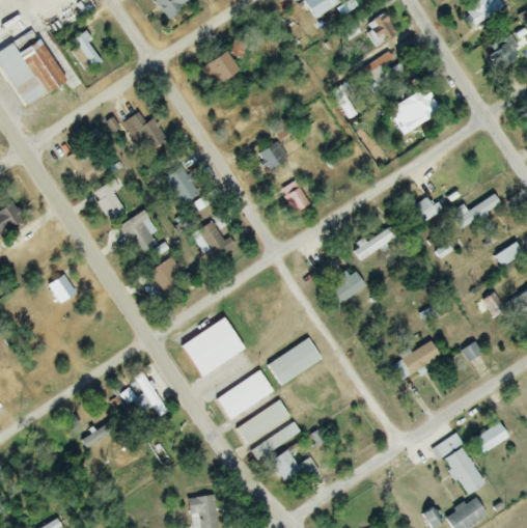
[(168,18),(193,1),(192,0),(157,0),(168,18)]
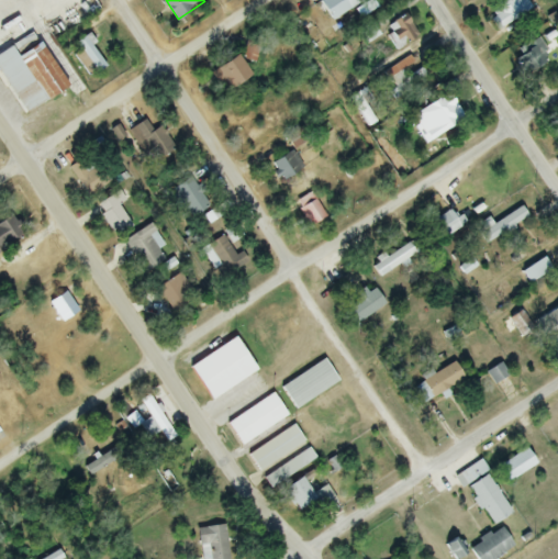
[(322,0),(334,20),(364,0),(322,0)]
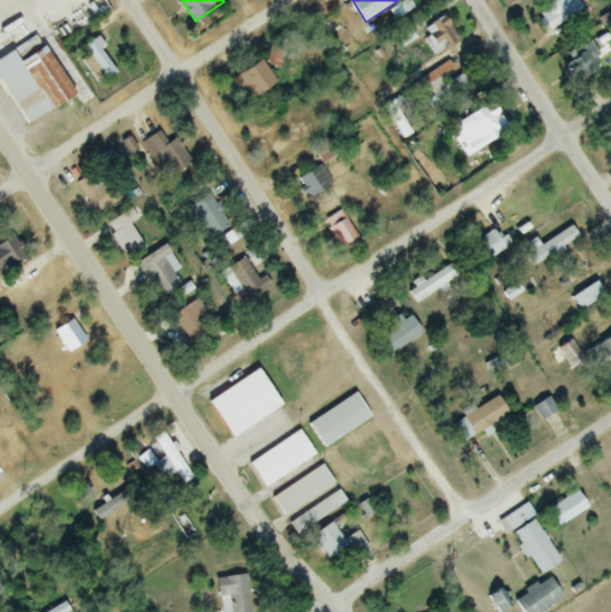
[(549,0),(537,7),(549,29),(583,9),(577,0),(549,0)]
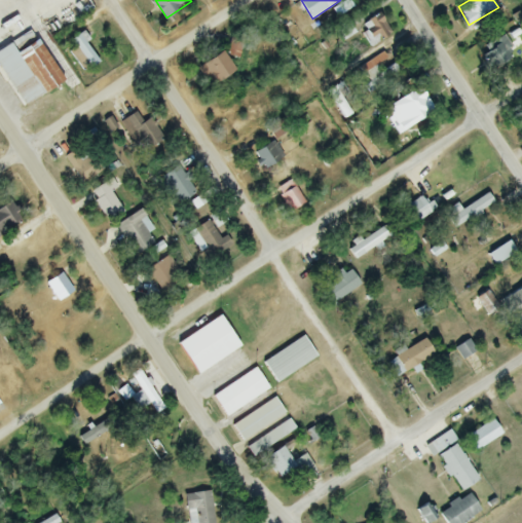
[(394,32),(381,12),(361,26),(374,45),(394,32)]
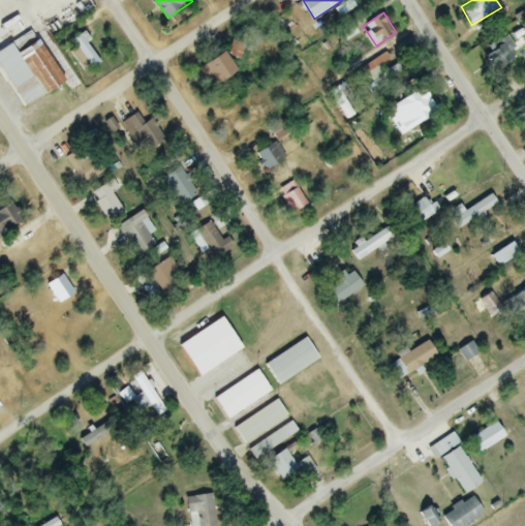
[(516,57),(508,38),(493,44),(501,63),(516,57)]
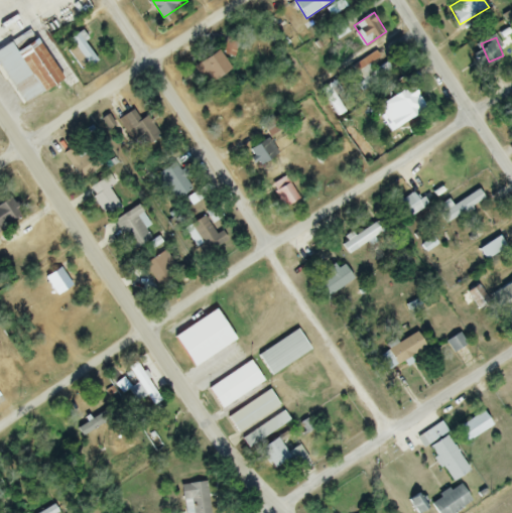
[(0,61),(0,44),(8,39),(40,85),(23,97),(0,61)]
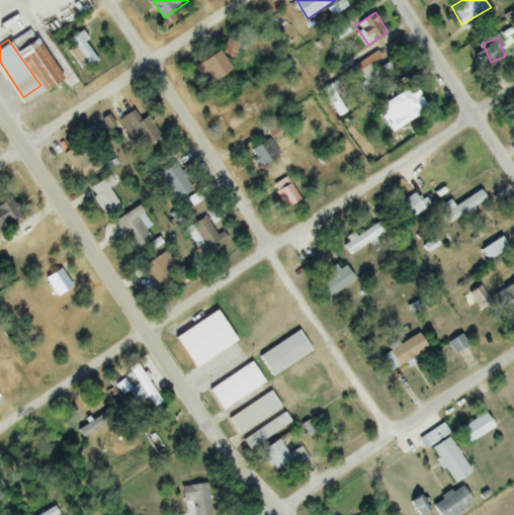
[(231,68),(218,49),(198,63),(211,82),(231,68)]
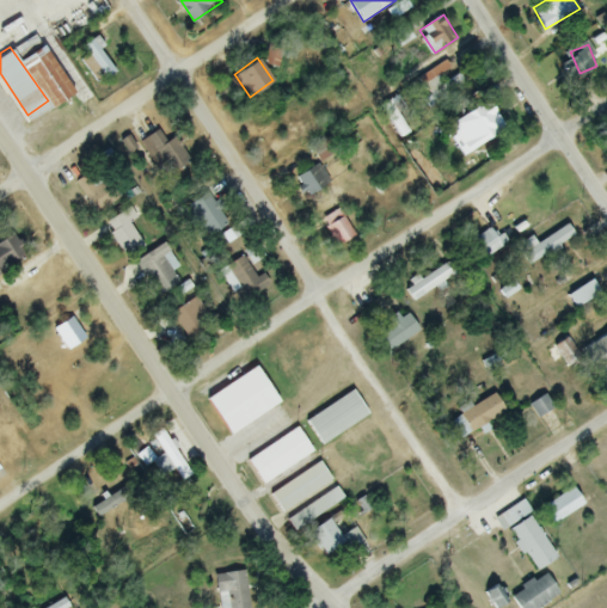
[(441,110),(473,87),(463,72),(446,84),(435,69),(420,80),(441,110)]
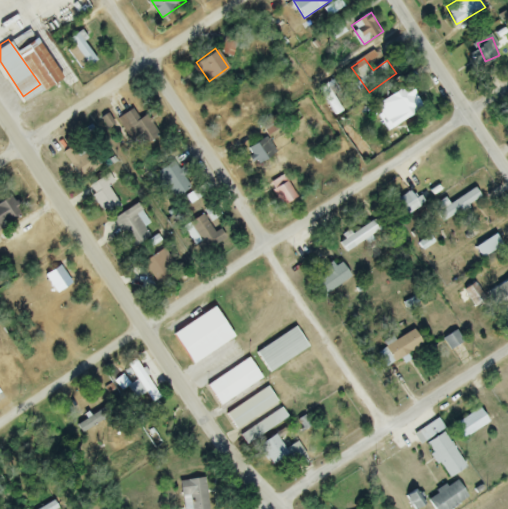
[(424,108),(411,83),(382,98),(395,123),(424,108)]
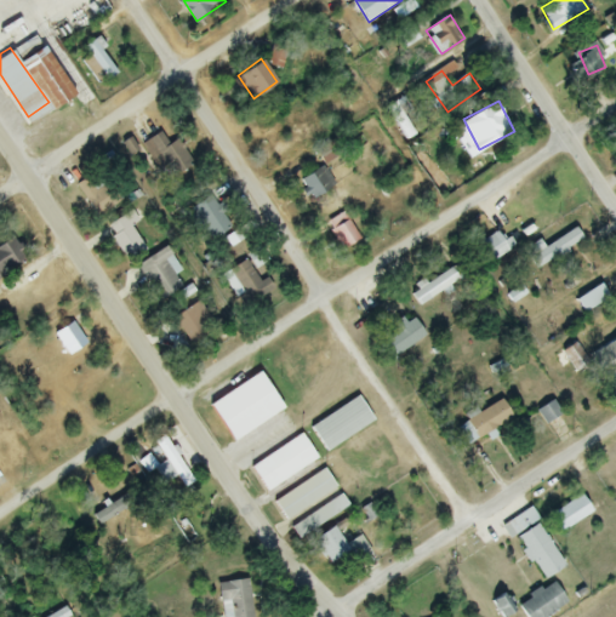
[(195,161),(178,138),(171,143),(161,131),(143,143),(169,180),(195,161)]
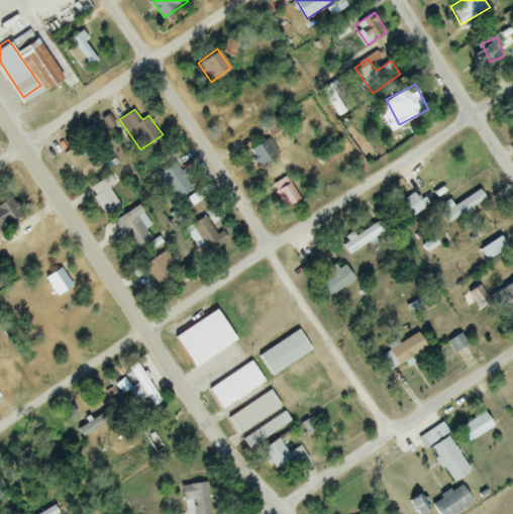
[(93,131),(66,143),(80,178),(107,167),(93,131)]
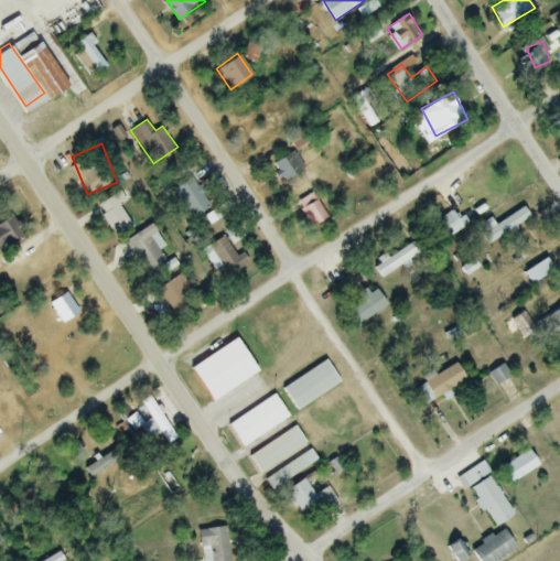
[(272,166),(288,182),(307,162),(291,147),(272,166)]
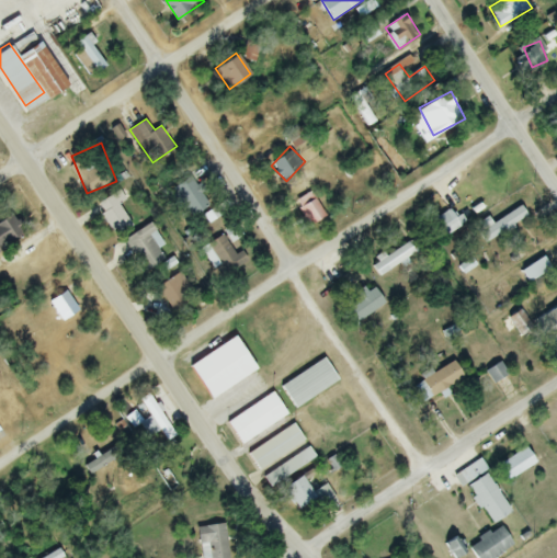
[(194,215),(213,203),(194,174),(175,186),(194,215)]
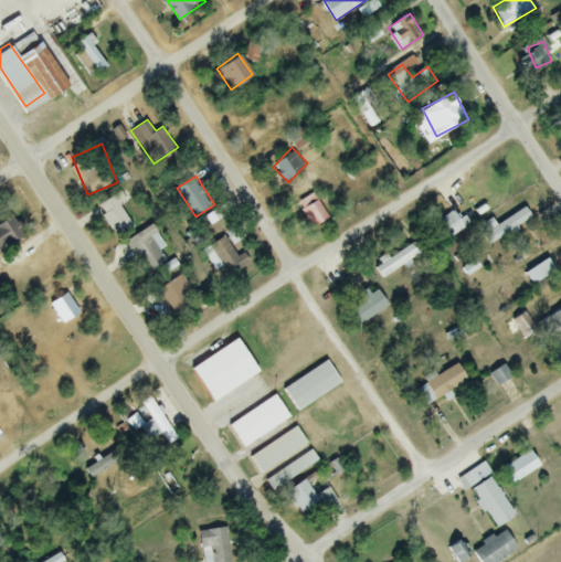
[(122,203),(128,200),(123,190),(101,203),(116,232),(133,223),(122,203)]
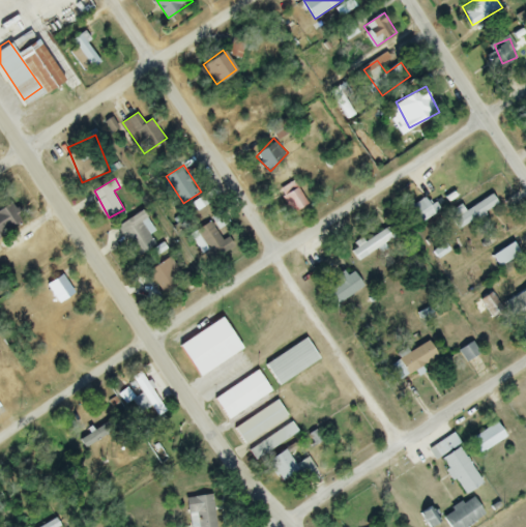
[(293,211),(309,204),(296,179),(281,186),(293,211)]
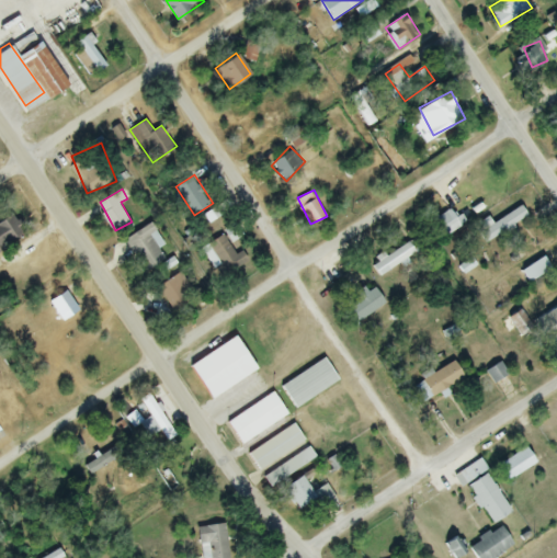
[(481,232),(489,242),(529,213),(521,203),(481,232)]
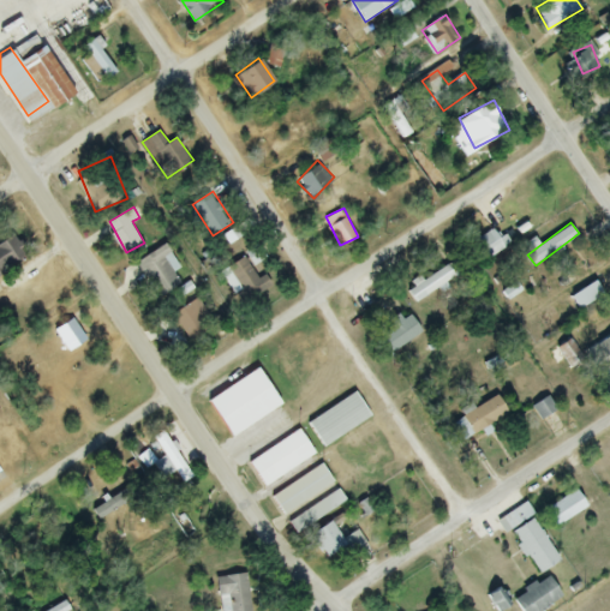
[(227,235),(233,243),(241,234),(235,228),(227,235)]
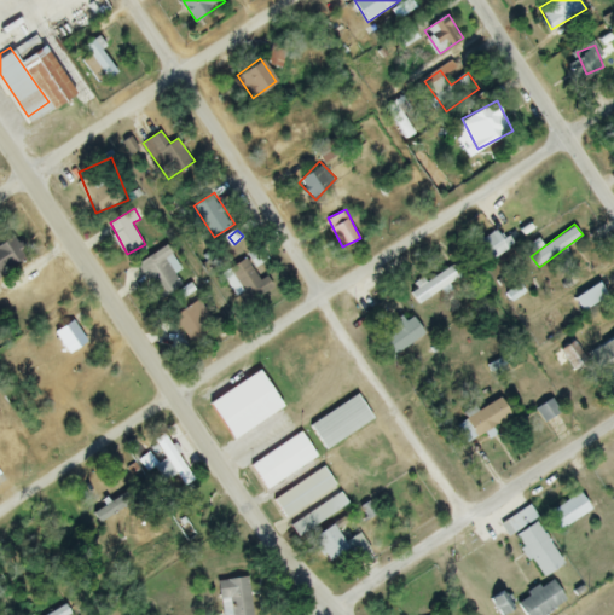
[(481,239),(491,259),(509,249),(499,230),(481,239)]
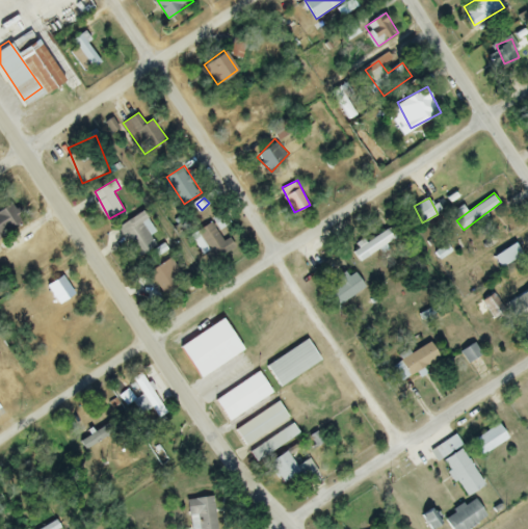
[(152,233),(157,230),(146,210),(119,226),(137,257),(159,244),(152,233)]
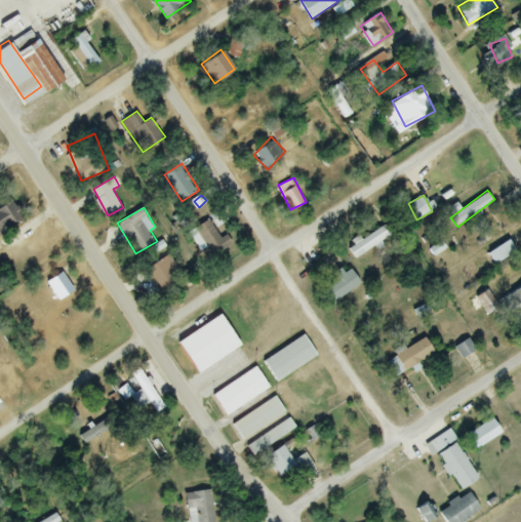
[(234,244),(228,234),(223,237),(216,226),(229,219),(222,207),(207,215),(204,208),(192,215),(207,243),(201,246),(207,258),(234,244)]
